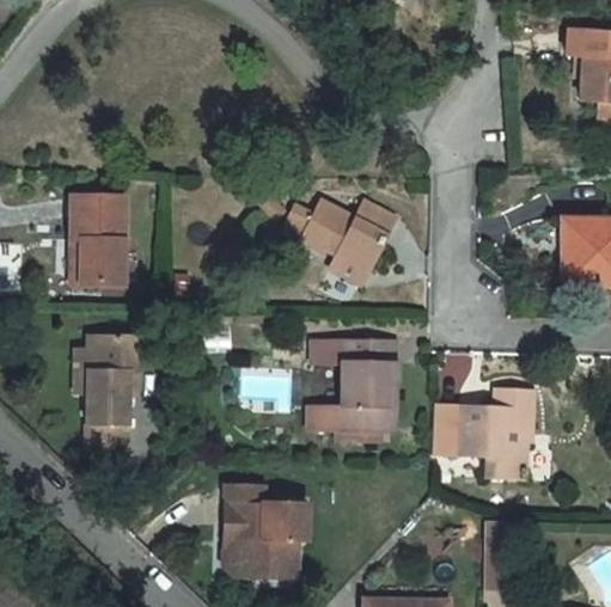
[(610,36),(582,35),(581,53),(578,97),(610,98),(610,36)]
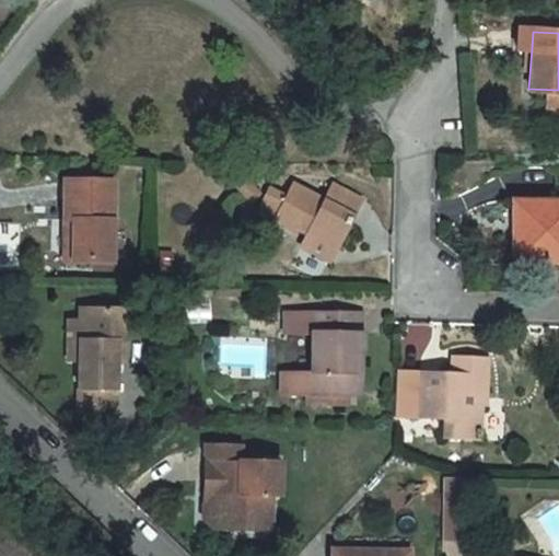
[(558,92),(546,92),(544,115),(558,116),(558,92)]
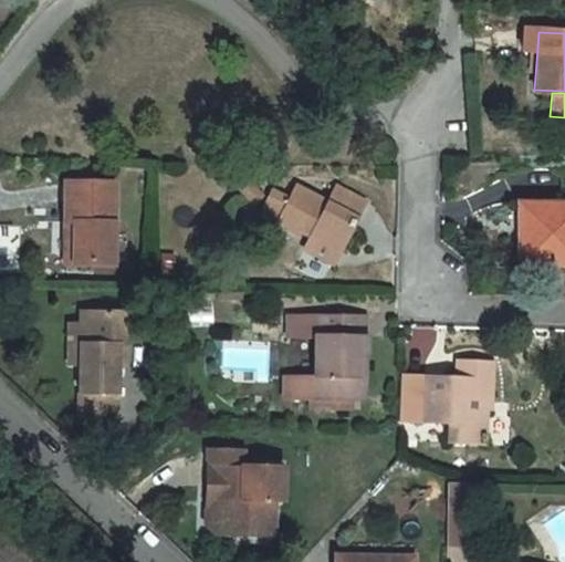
[(260,190),(244,176),(237,183),(252,199),(260,190)]
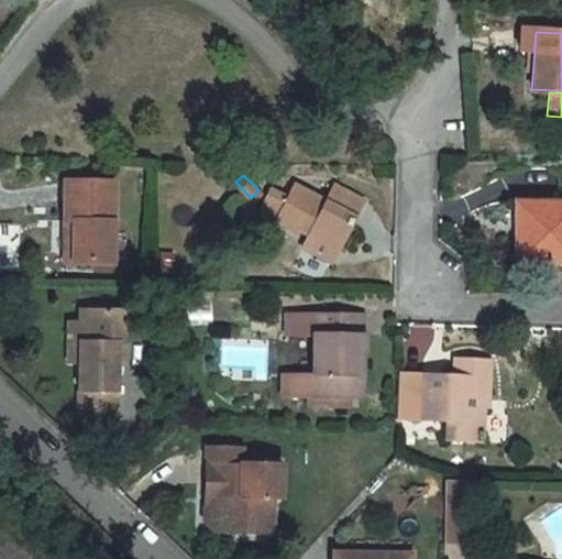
[(113,178),(64,177),(65,217),(70,217),(70,259),(111,260),(113,178)]
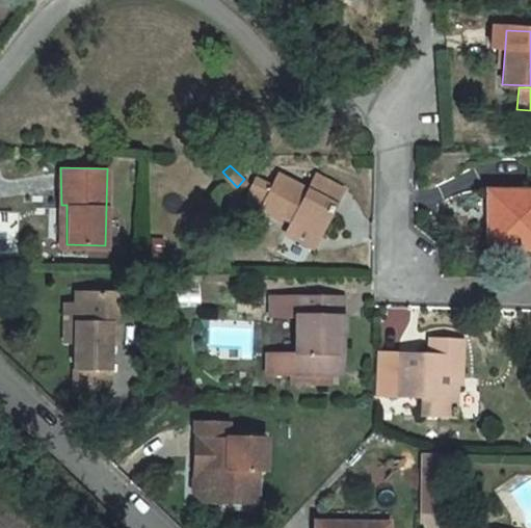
[(343,186),(317,173),(309,187),(279,170),(272,184),(257,175),(246,193),(262,202),(261,206),(279,215),(281,212),(292,218),(286,231),(312,244),(343,186)]
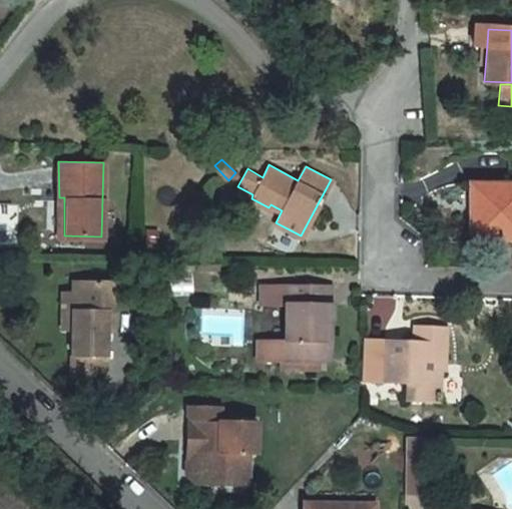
[(511,180),(469,180),(469,236),(511,236),(511,180)]
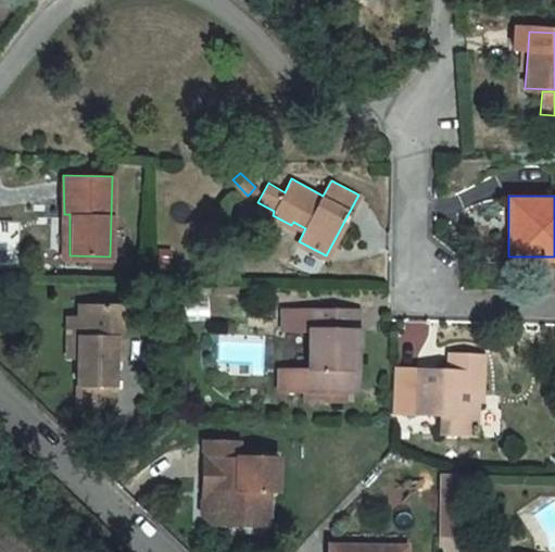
[(122,303),(77,303),(77,313),(77,356),(77,409),(113,409),(114,356),(114,336),(122,336),(122,303)]
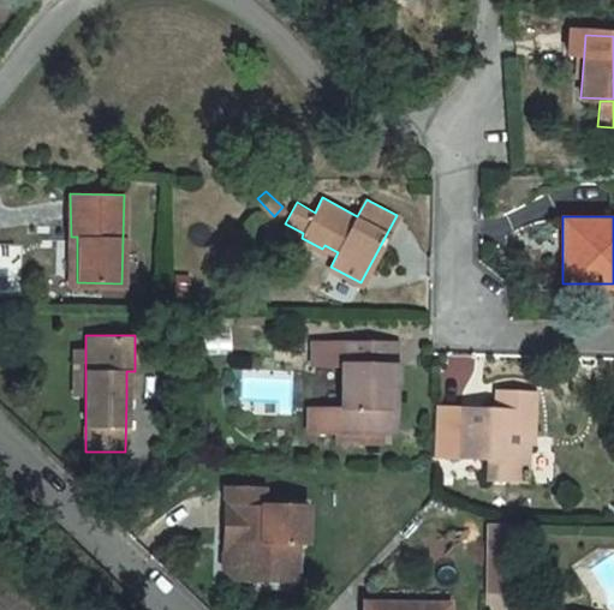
[(397,339),(313,338),(313,362),(343,362),(343,405),(313,405),(313,429),(337,429),(379,429),(380,430),(381,406),(387,406),(388,363),(397,362),(397,339)]
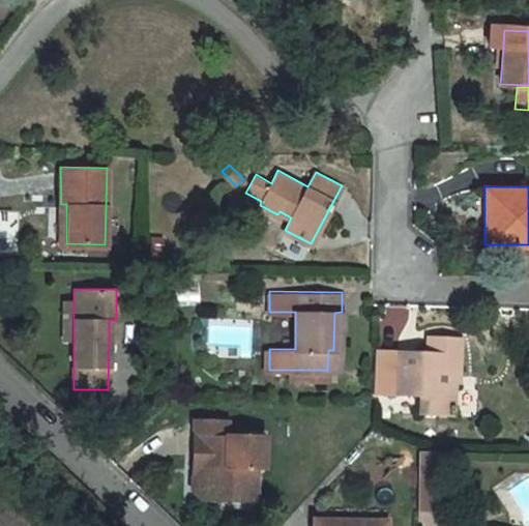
[(74,298),(63,298),(63,340),(74,340),(74,298)]
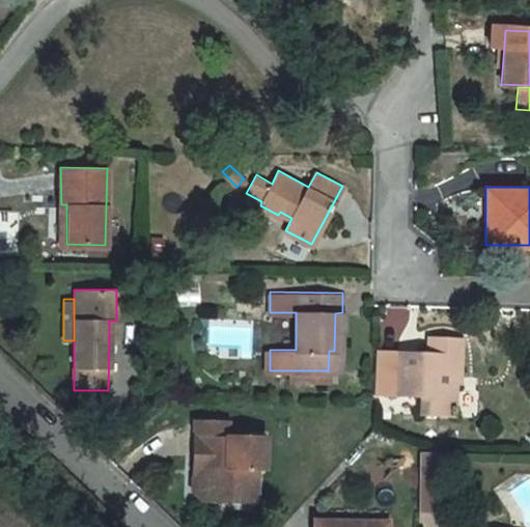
[(342,312),(335,313),(334,351),(329,351),(328,371),(340,371),(342,312)]
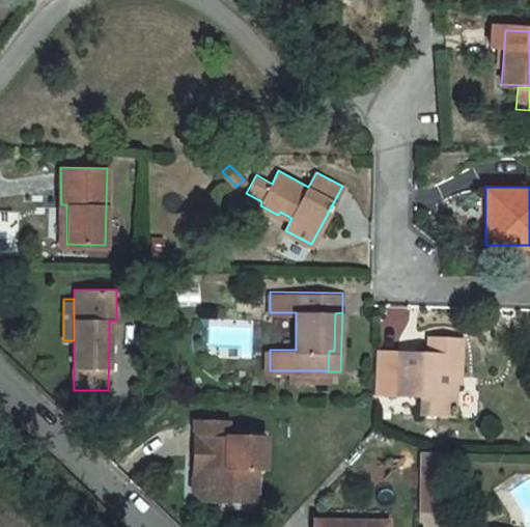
[(427,352),(398,351),(396,393),(420,394),(420,413),(453,414),(455,373),(459,373),(461,337),(427,335),(427,352)]
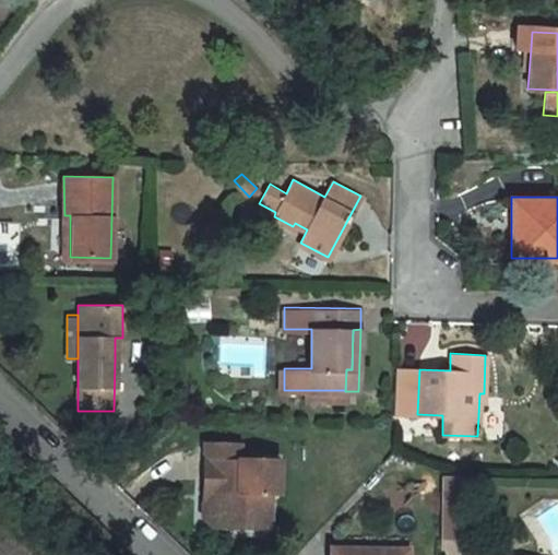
[(344,390),(306,390),(306,400),(344,400),(344,390)]
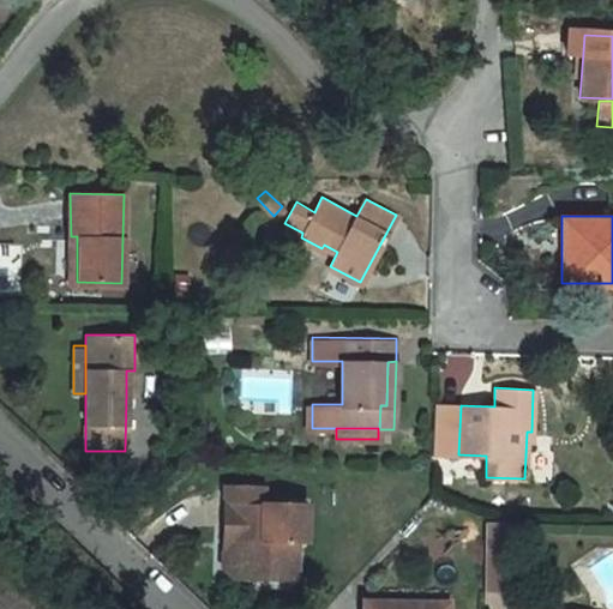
[(263,486),(224,484),(223,523),(235,523),(234,546),(222,544),(221,567),(252,567),(262,576),(287,577),(296,567),(296,538),(305,540),(306,504),(263,502),(263,486)]
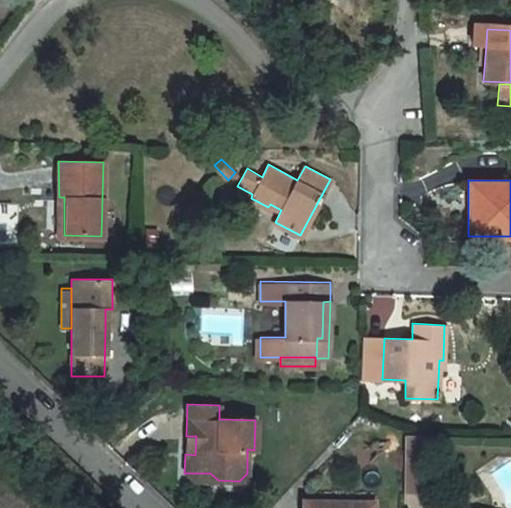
[(427,504),(424,431),(402,432),(405,505),(427,504)]
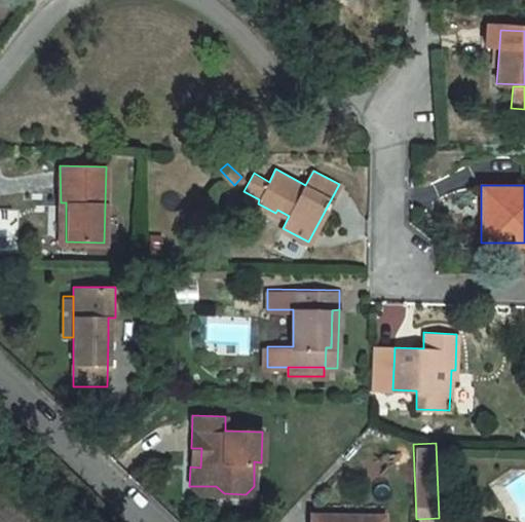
[(201,448),(191,448),(190,467),(200,468),(201,448)]
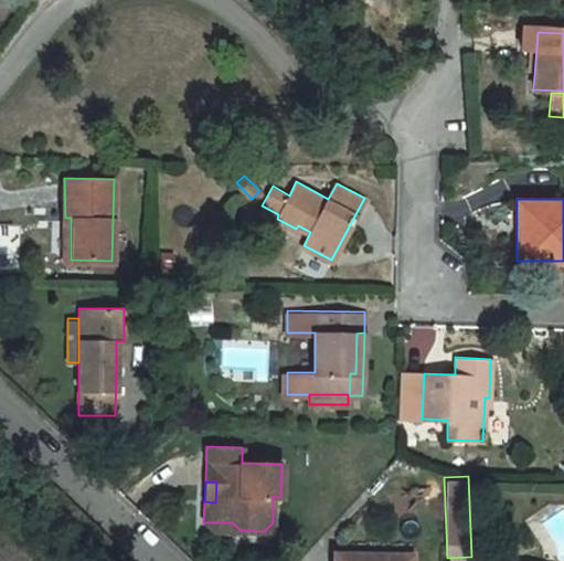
[(411,560),(412,552),(334,551),(333,560),(411,560)]
